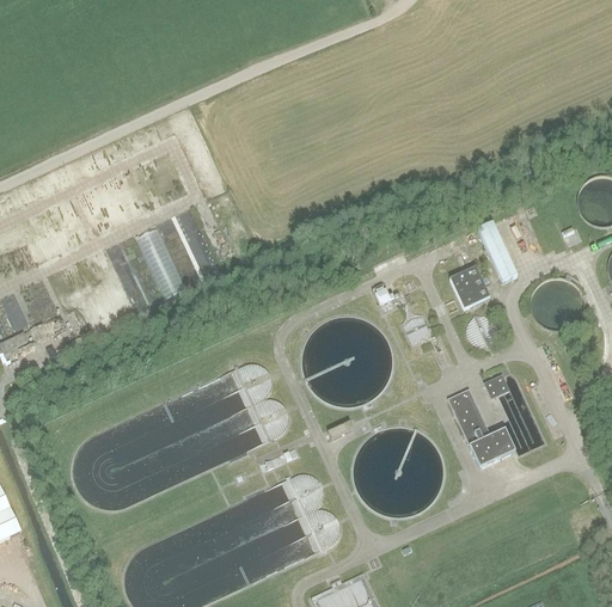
[(477,228),(502,280),(516,274),(493,221),(477,228)]
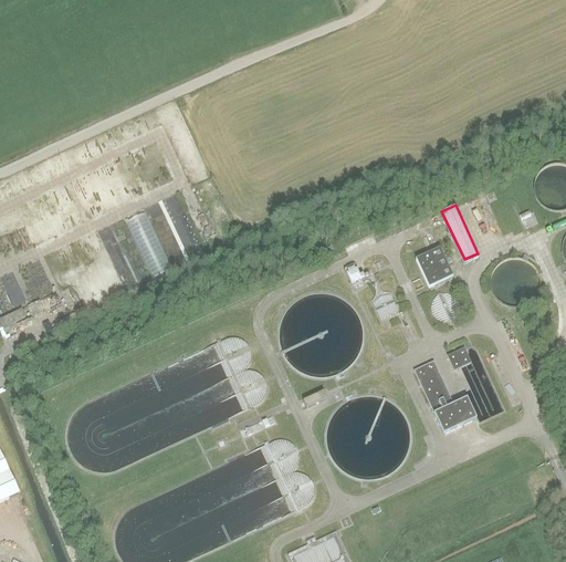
[(527,224),(537,219),(533,207),(523,211),(527,224)]
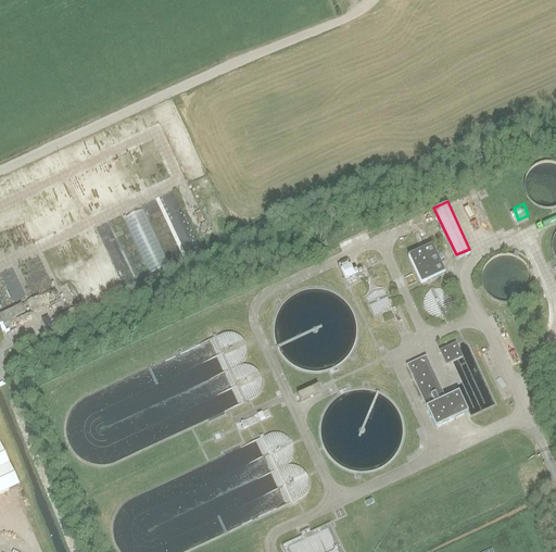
[(421,280),(433,274),(445,268),(432,240),(408,252),(421,280)]
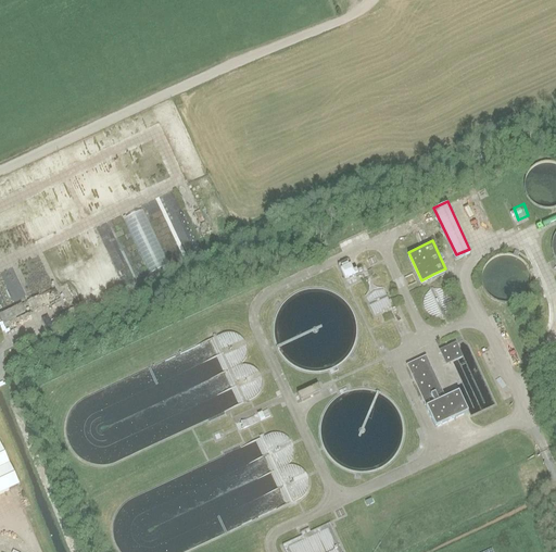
[(338,262),(344,276),(343,277),(346,286),(361,279),(358,276),(363,275),(364,277),(371,274),(371,272),(374,271),(371,266),(367,268),(365,263),(353,268),(349,258),(338,262)]
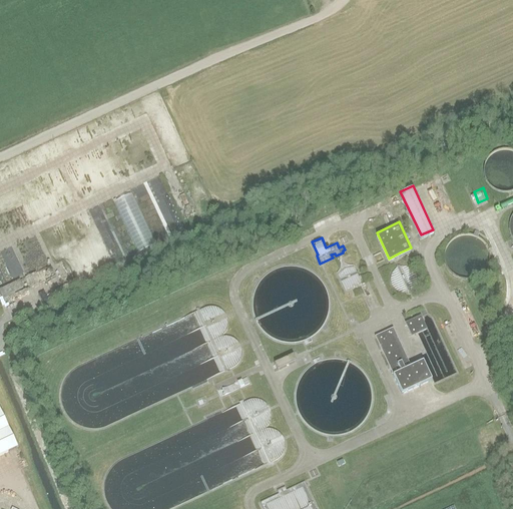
[(347,286),(364,280),(360,271),(344,276),(347,286)]
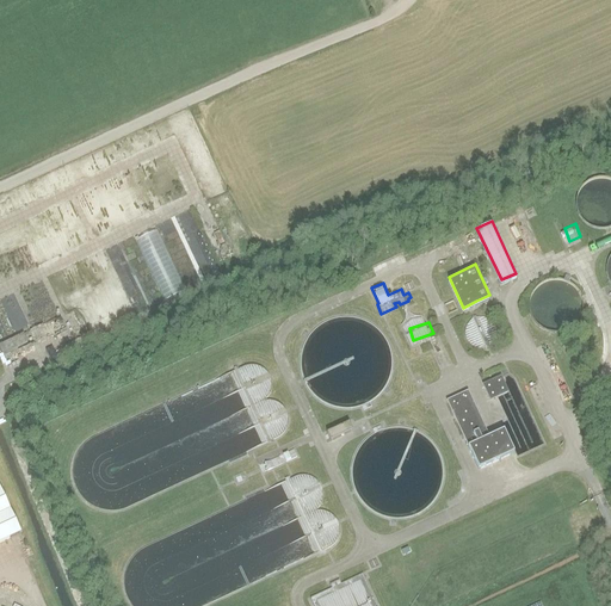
[(507,388),(500,373),(483,381),(491,395),(507,388)]
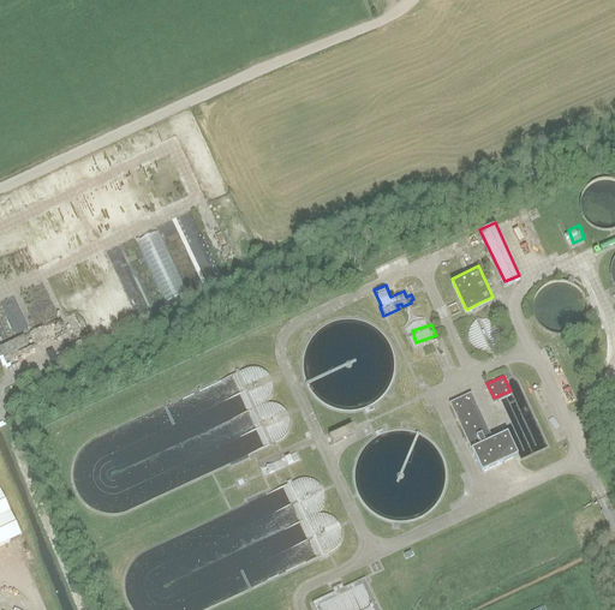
[(491,437),(488,428),(471,390),(452,400),(469,437),(470,436),(473,446),(471,447),(482,470),(518,453),(507,430),(491,437)]
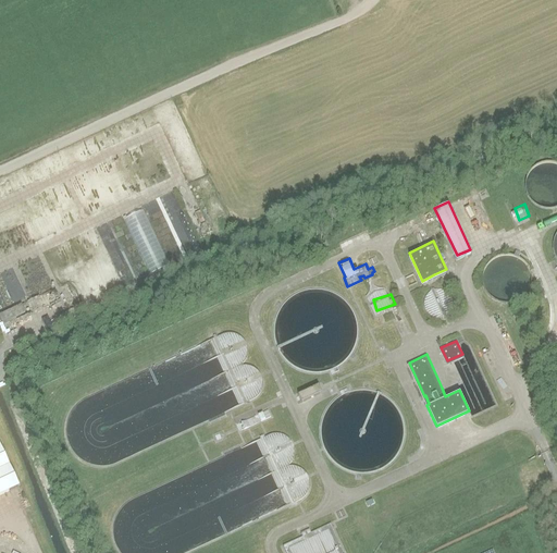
[(318,383),(298,392),(301,398),(321,390),(318,383)]
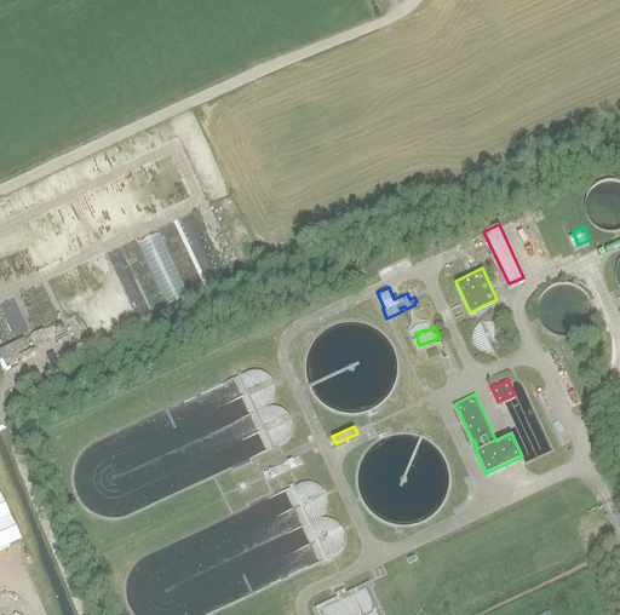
[(298,452),(287,457),(291,464),(302,459),(298,452)]
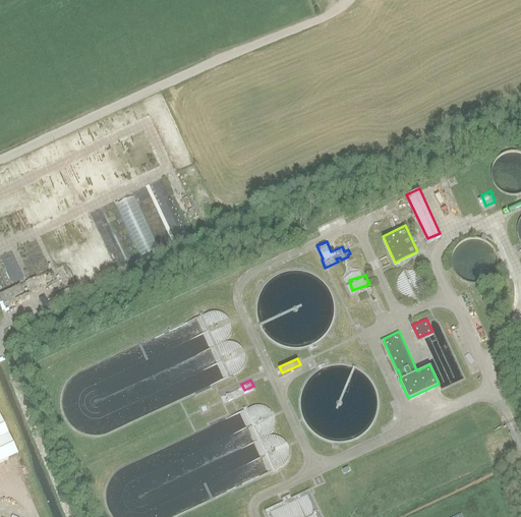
[(0,412),(0,459),(18,451),(0,412)]
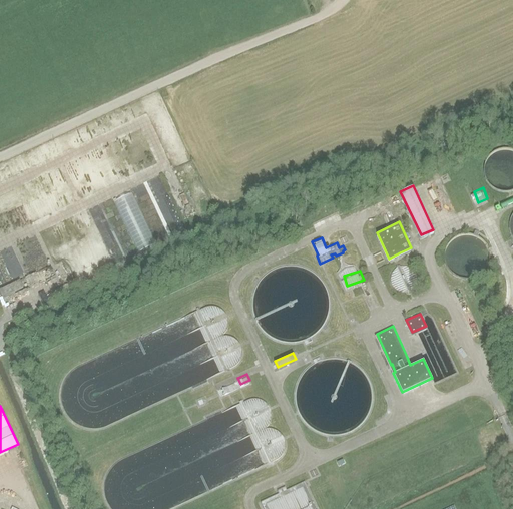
[(318,508),(305,480),(287,488),(285,484),(277,488),(279,492),(261,500),(265,508),(318,508)]
